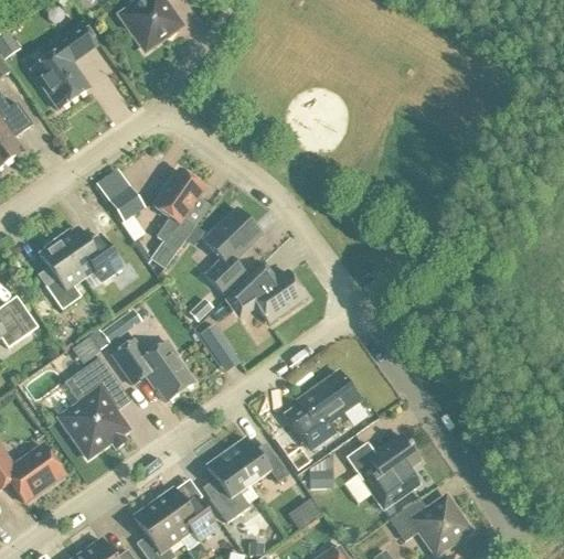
[(140,0),(120,14),(145,49),(180,24),(163,1),(165,0),(140,0)]
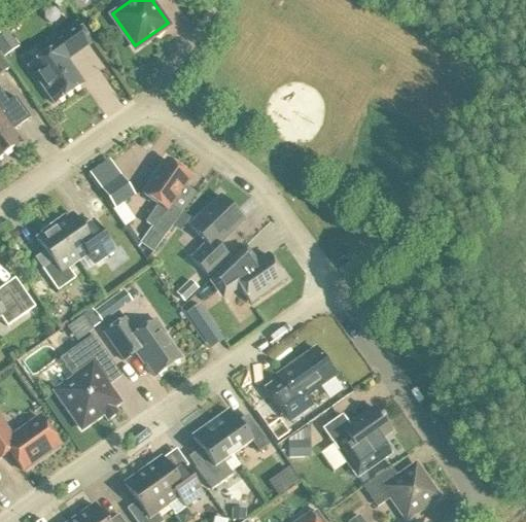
[(76,21),(48,40),(54,46),(28,64),(54,101),(83,81),(67,58),(91,41),(76,21)]
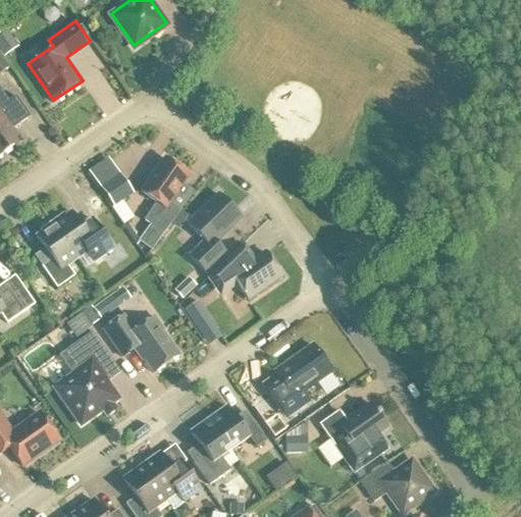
[(0,71),(11,64),(0,49),(0,71)]
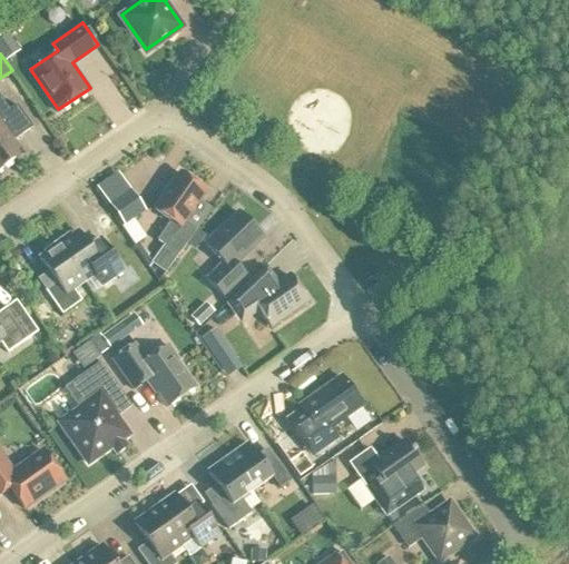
[(0,92),(0,166),(21,151),(12,139),(32,125),(17,101),(9,107),(0,92)]
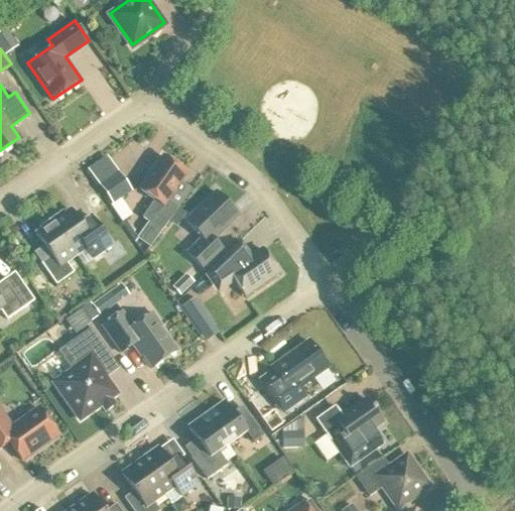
[(139,187),(154,198),(142,215),(161,229),(178,205),(167,198),(186,170),(163,154),(139,187)]
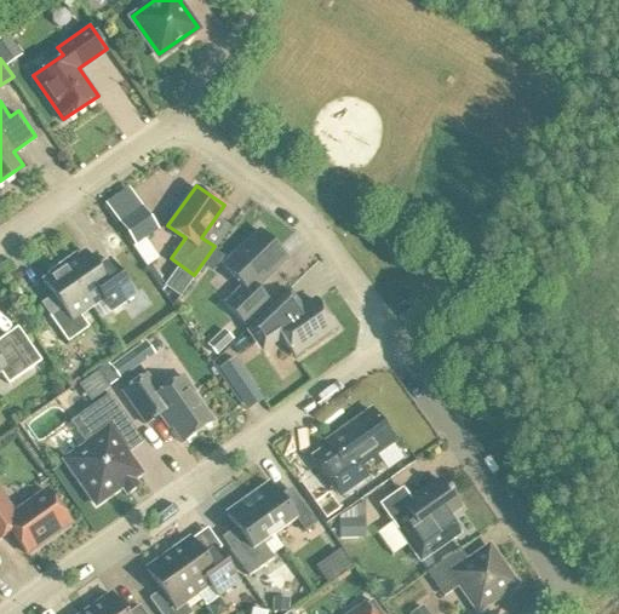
[(158,227),(142,205),(120,219),(136,242),(158,227)]
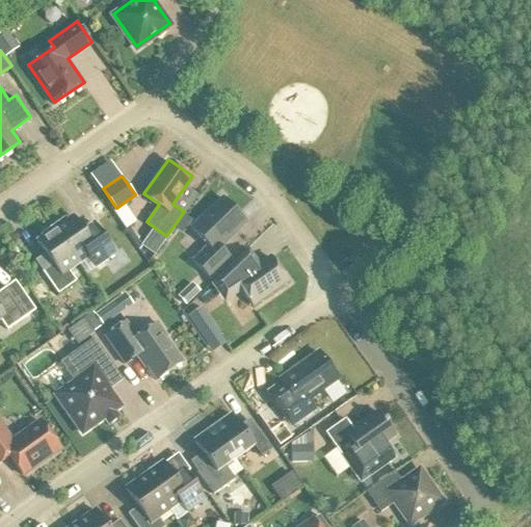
[(231,257),(220,245),(246,220),(221,194),(190,225),(208,243),(192,258),(210,277),(231,257)]
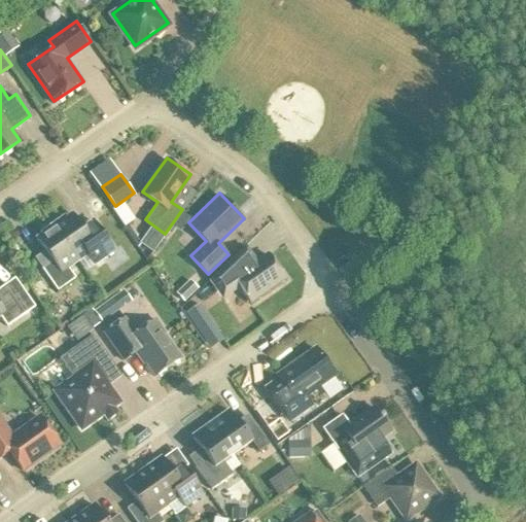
[(53,221),(78,258),(89,251),(96,262),(114,249),(98,227),(88,234),(72,212),(67,215),(65,213),(53,221)]
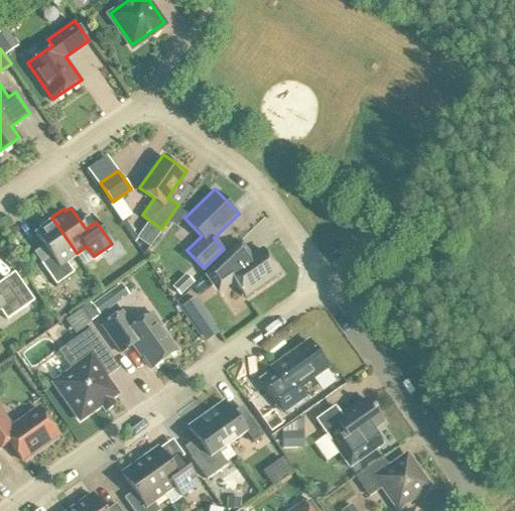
[(41,228),(36,232),(51,254),(41,261),(56,282),(74,270),(67,260),(77,253),(51,217),(40,226),(41,228)]
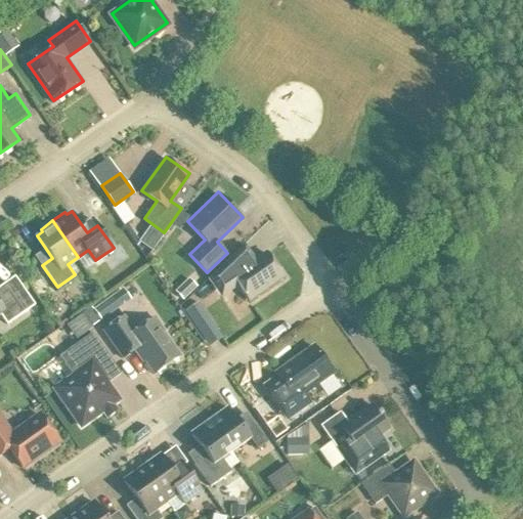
[(249,299),(284,275),(266,251),(257,258),(246,242),(229,257),(208,276),(216,287),(223,282),(228,290),(238,284),(249,299)]
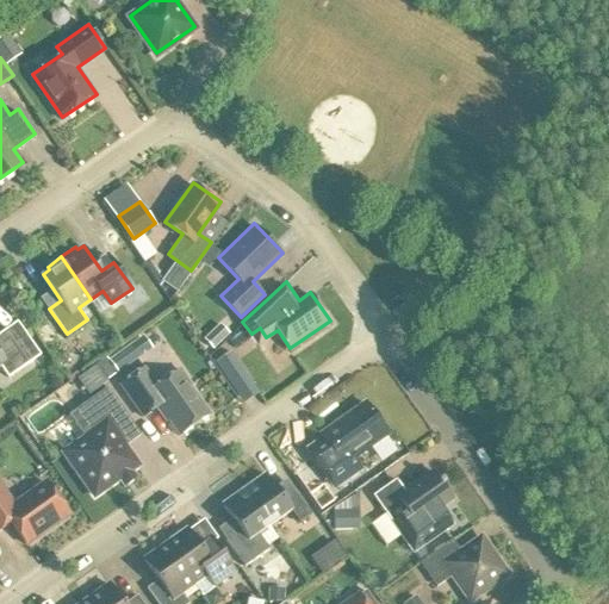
[(0,362),(8,375),(41,353),(32,341),(19,350),(10,336),(0,342),(0,362)]
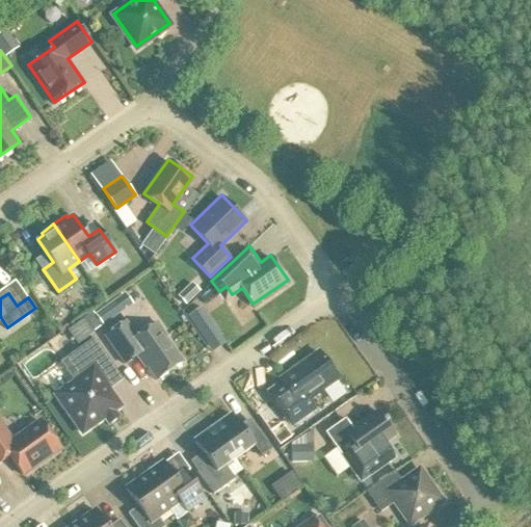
[(128,307),(121,296),(97,312),(104,323),(128,307)]
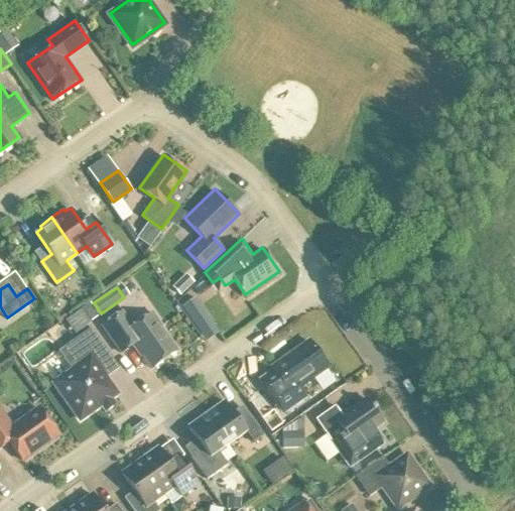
[(182,304),(196,324),(209,314),(196,295),(182,304)]
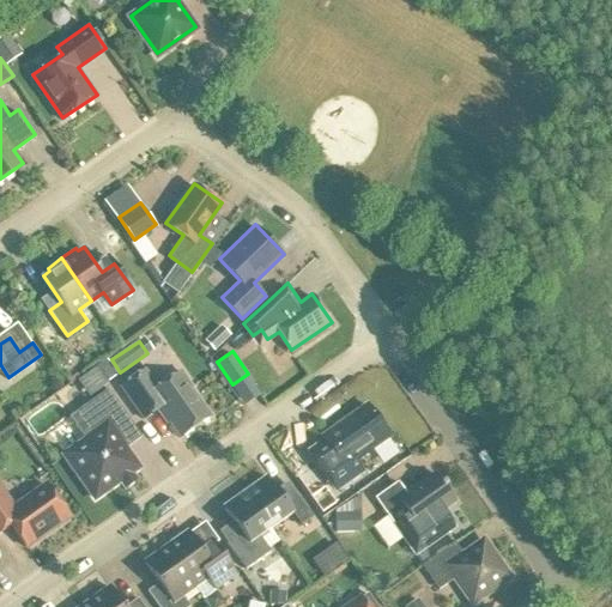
[(145,368),(121,384),(144,417),(158,407),(161,412),(163,411),(181,436),(210,414),(191,386),(192,384),(181,369),(157,386),(145,368)]
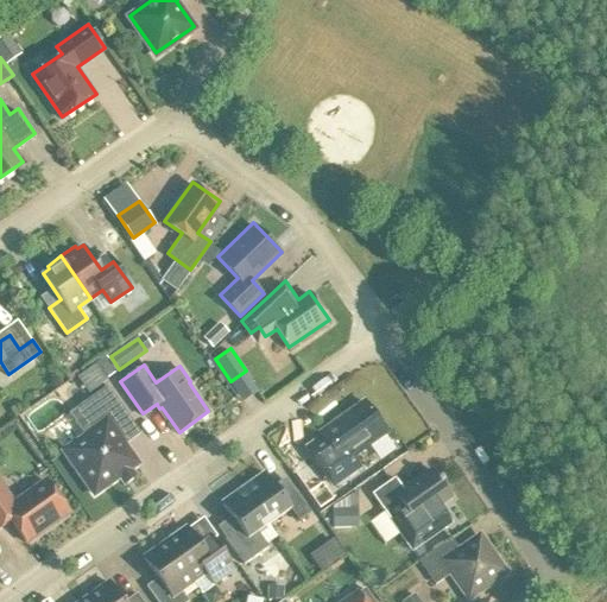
[(137,462),(111,425),(127,413),(107,384),(69,411),(86,435),(64,449),(94,492),(137,462)]
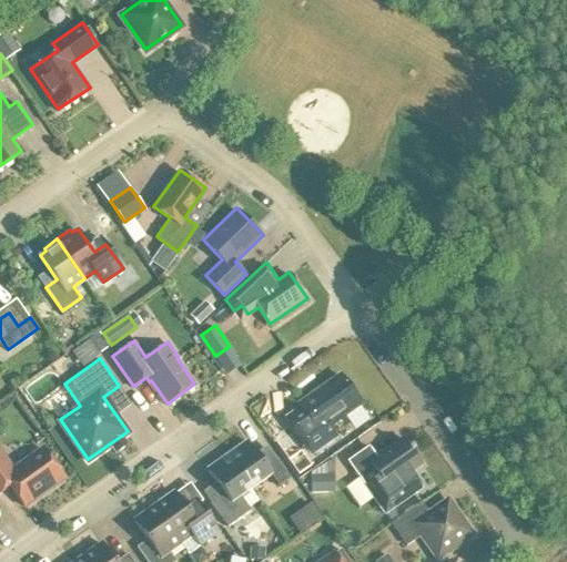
[(292,420),(313,449),(335,433),(328,423),(361,401),(340,373),(299,402),(304,411),(292,420)]
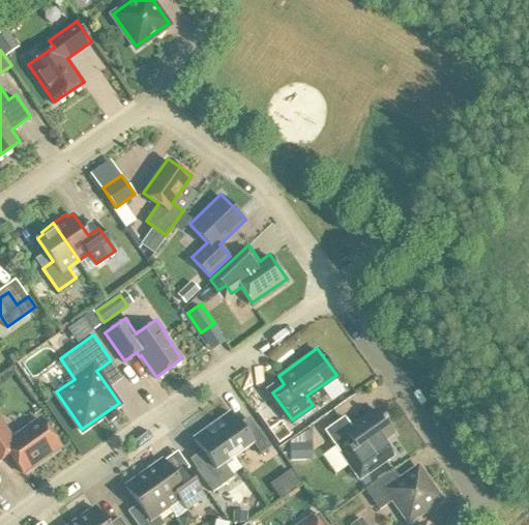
[(271,426),(286,413),(272,400),(259,412),(271,426)]
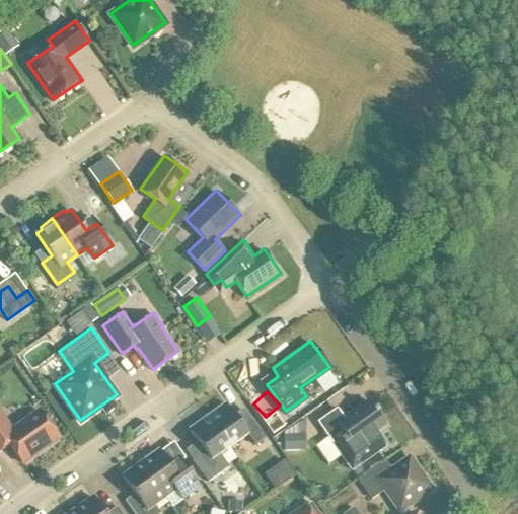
[(375,431),(386,423),(375,408),(368,398),(344,416),(337,406),(317,420),(327,435),(341,426),(354,444),(341,453),(352,468),(385,444),(375,431)]
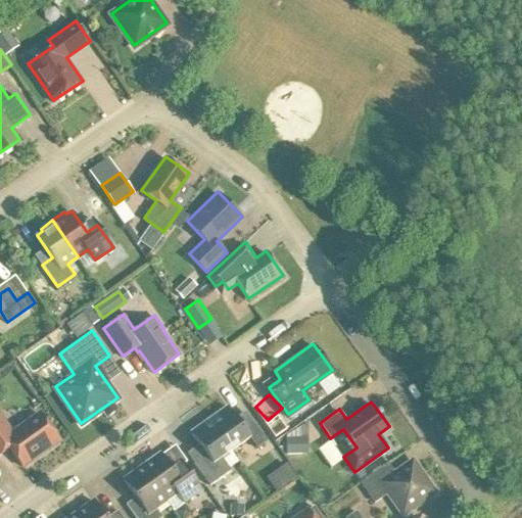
[(208,418),(231,449),(249,436),(227,405),(208,418)]
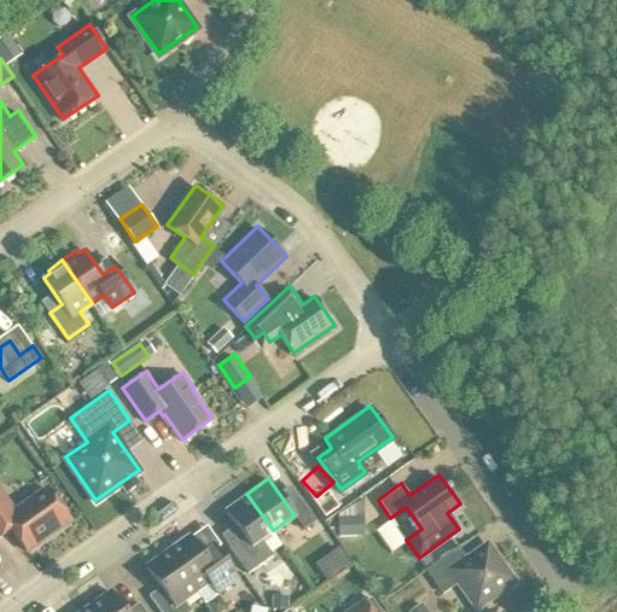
[(0,535),(11,528),(27,549),(69,518),(47,487),(15,510),(0,490),(0,535)]
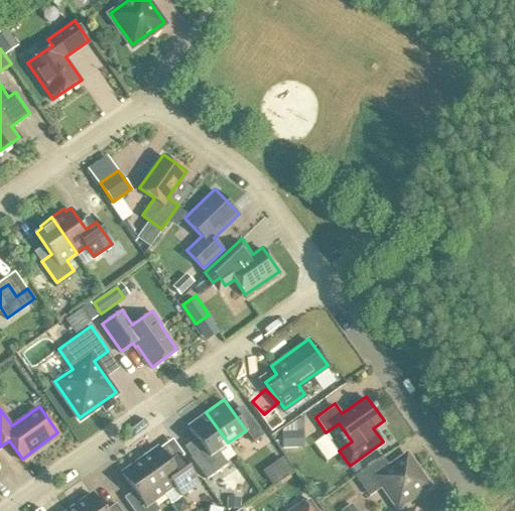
[(219,450),(228,442),(206,412),(187,424),(203,446),(191,455),(207,477),(228,463),(219,450)]
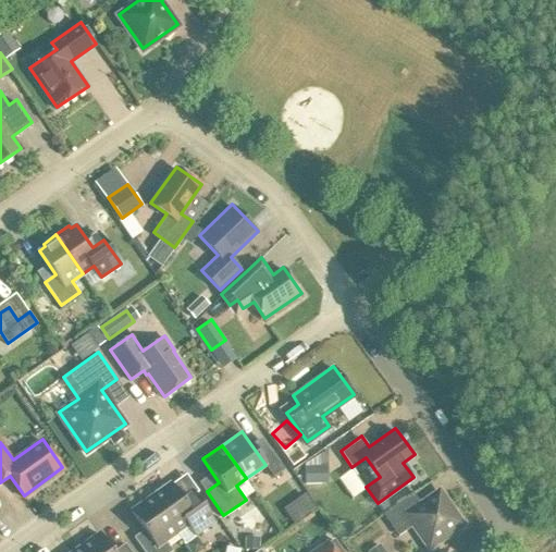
[(330,464),(308,465),(308,482),(331,481),(330,464)]
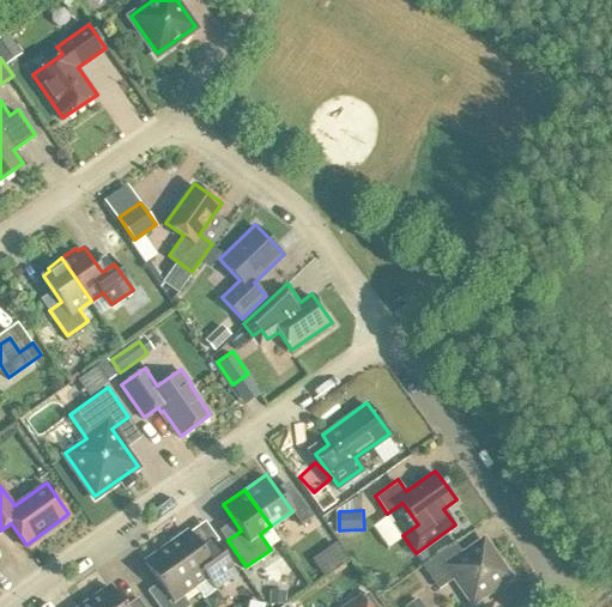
[(167,545),(194,584),(207,576),(214,587),(237,570),(217,540),(203,550),(188,529),(167,545)]
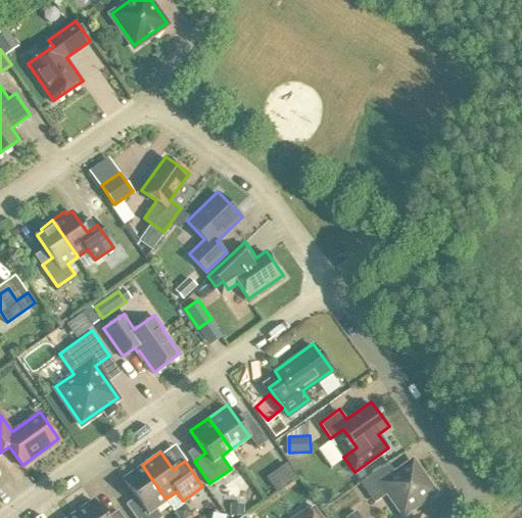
[(388,461),(360,480),(375,501),(388,491),(404,513),(435,490),(413,459),(395,471),(388,461)]
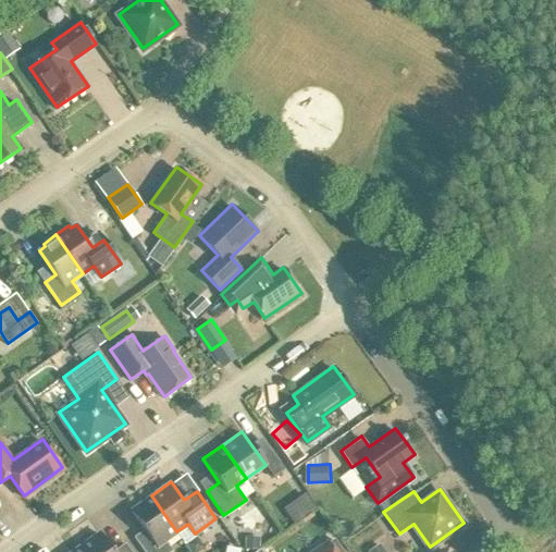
[(151,495),(132,510),(145,528),(134,536),(146,551),(169,551),(173,550),(165,539),(176,531),(151,495)]
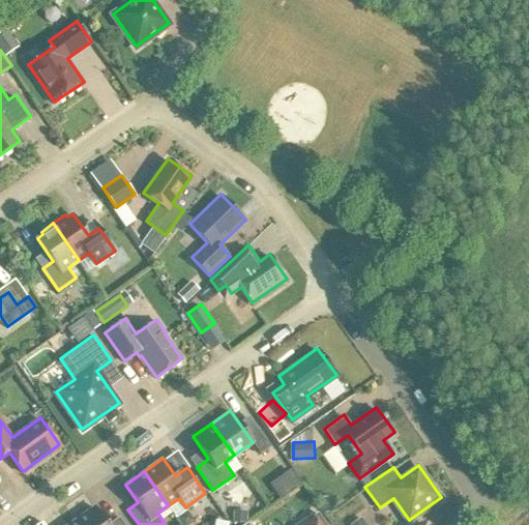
[(95,505),(77,519),(80,524),(126,524),(119,515),(108,523),(95,505)]
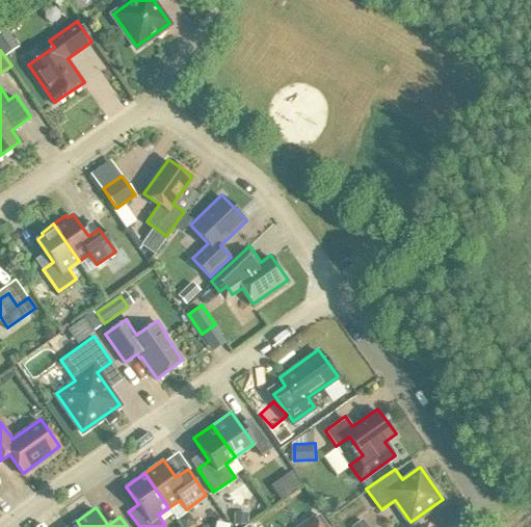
[(320,526),(313,516),(295,526),(320,526)]
